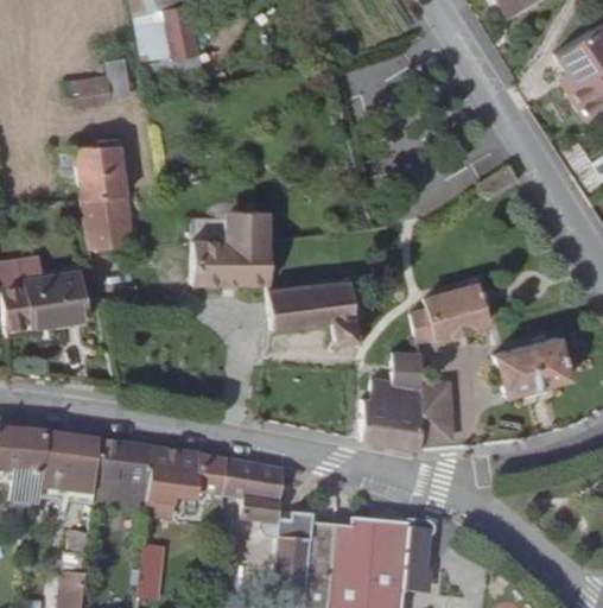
[(127,0),(141,64),(158,61),(150,19),(145,0),(127,0)]
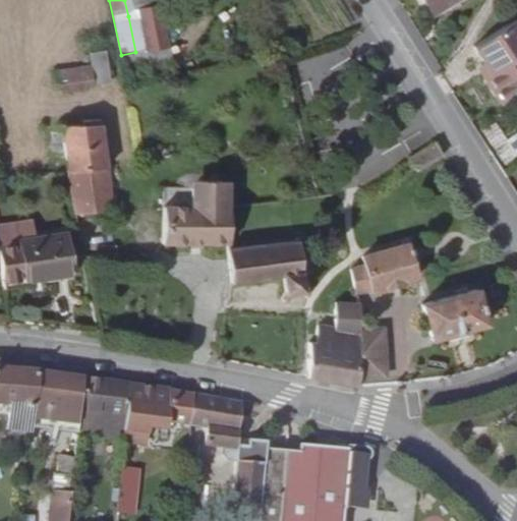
[(427,0),(435,10),(450,0),(427,0)]
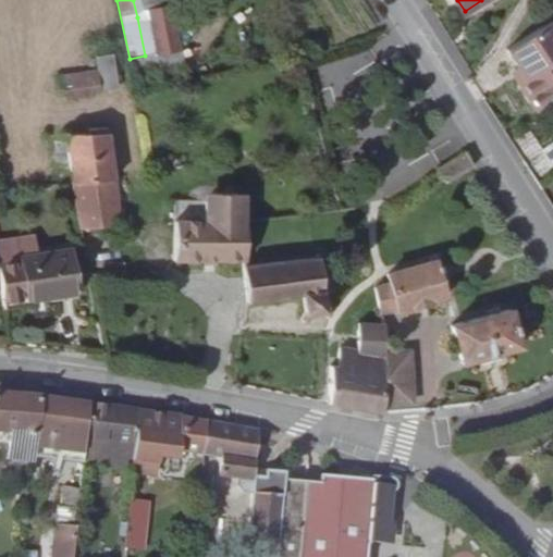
[(137,17),(145,56),(161,52),(154,15),(137,17)]
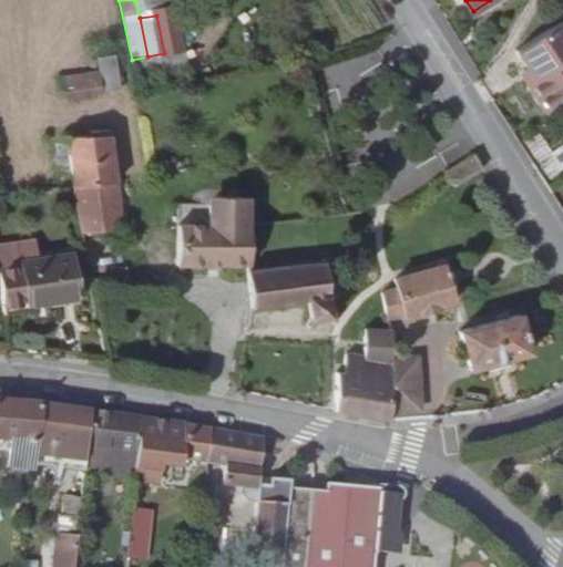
[(522,88),(550,110),(562,93),(562,39),(535,16),(501,58),(529,80),(522,88)]
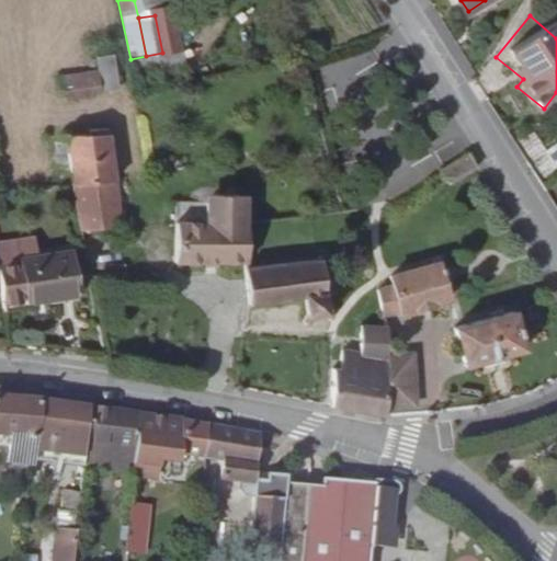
[(102,90),(121,88),(117,54),(99,56),(102,90)]
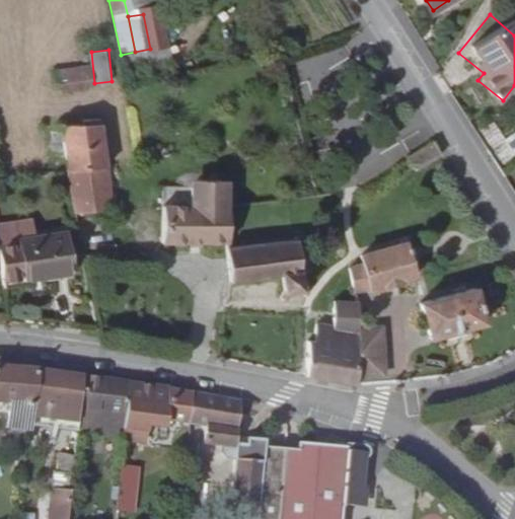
[(92,78),(90,61),(54,65),(56,82),(64,81),(65,87),(86,85),(86,78),(92,78)]
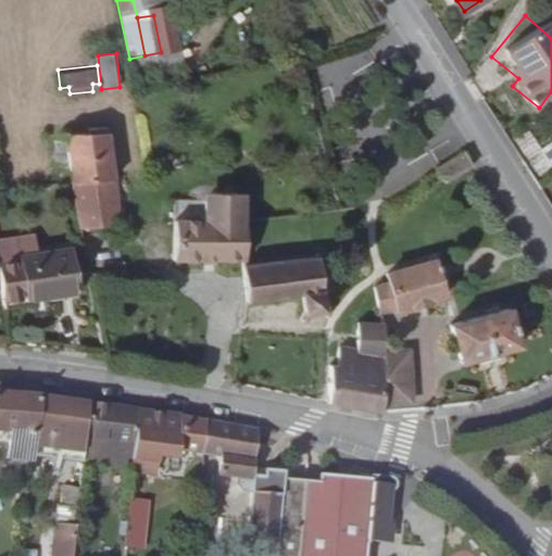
[(77,177),(117,174),(110,122),(89,124),(90,130),(69,134),(77,177)]
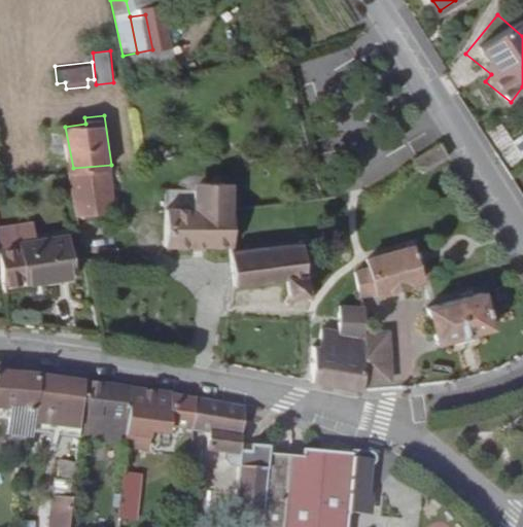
[(522,135),(512,139),(506,124),(493,128),(507,163),(522,155),(522,135)]
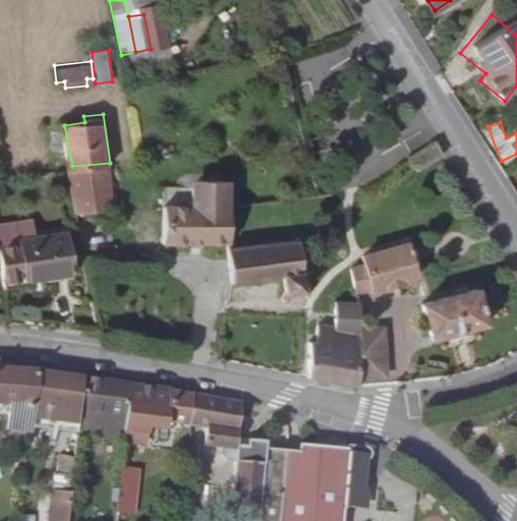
[(72,166),(85,238),(93,237),(91,224),(94,223),(92,211),(112,211),(110,163),(72,166)]
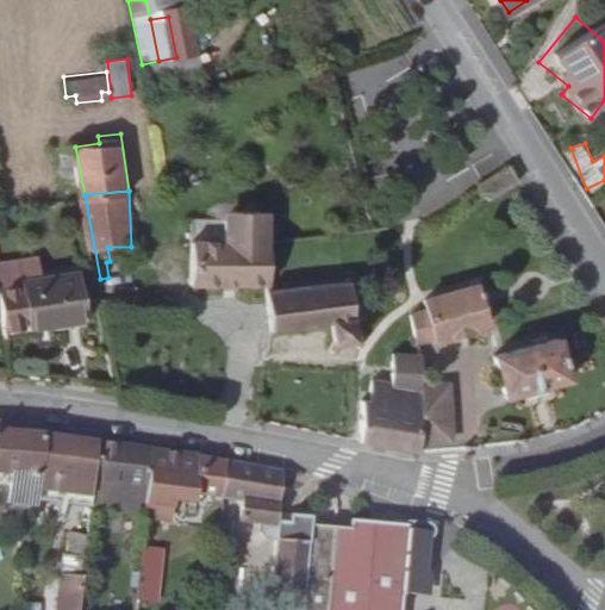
[(194,280),(274,281),(275,279),(270,212),(225,211),(225,219),(192,218),(192,238),(194,238),(194,280)]
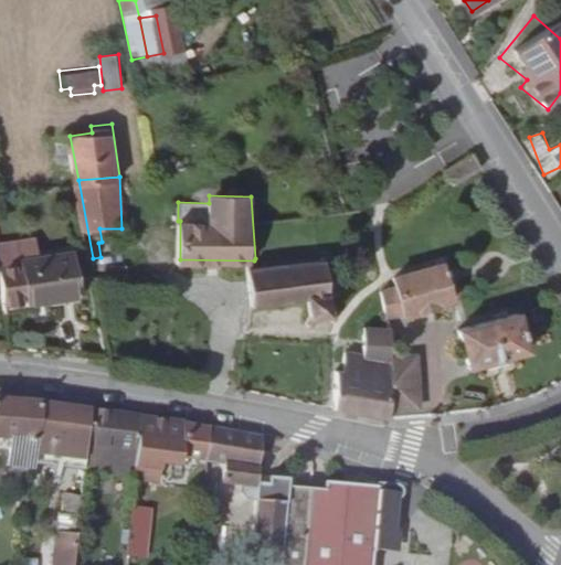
[(4,277),(8,299),(12,299),(12,304),(24,301),(24,297),(33,296),(33,299),(83,292),(75,251),(41,256),(38,240),(0,245),(2,255),(4,277)]
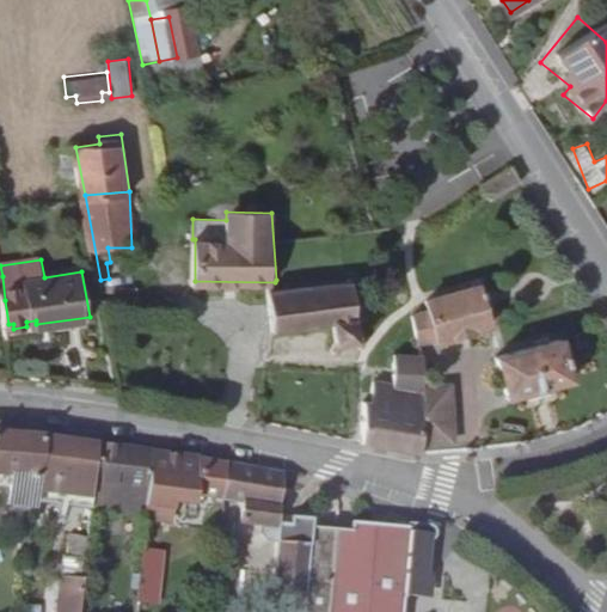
[(351,280),(269,289),(275,330),(335,320),(339,338),(335,346),(339,350),(348,340),(359,342),(363,344),(367,340),(362,336),(353,283),(359,279),(354,276),(351,280)]
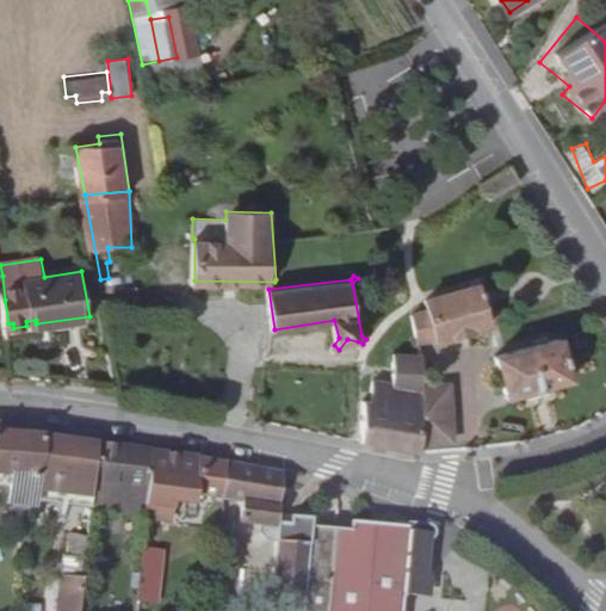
[(432,307),(418,310),(419,319),(425,341),(492,325),(482,284),(430,297),(432,307)]
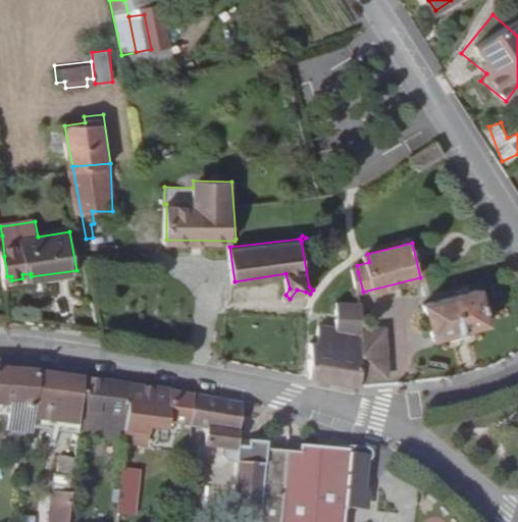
[(481,286),(426,301),(434,337),(491,323),(481,286)]
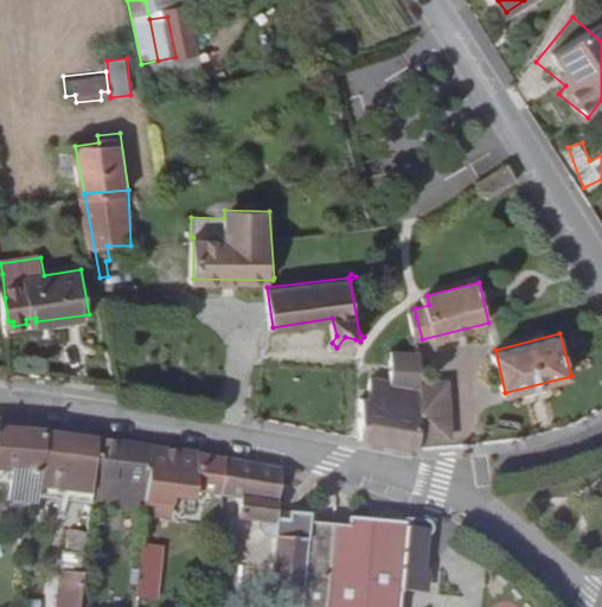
[(364,394),(362,438),(421,446),(421,438),(424,379),(426,351),(395,350),(394,368),(385,368),(384,377),(373,376),(371,394),(364,394)]
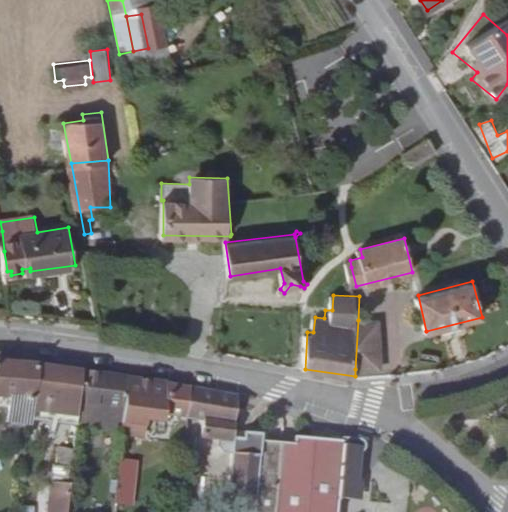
[(381,318),(358,320),(355,369),(383,367),(381,318)]
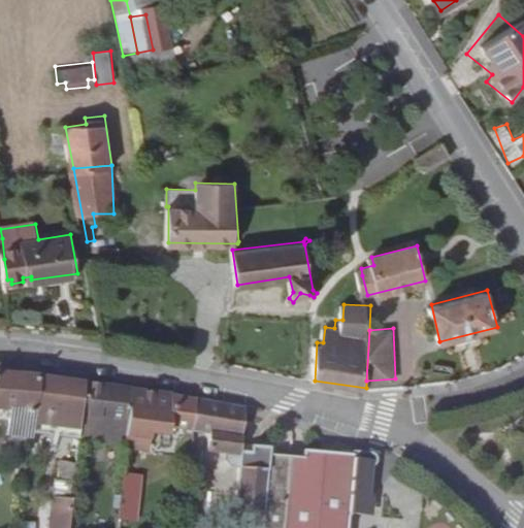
[(9,433),(29,436),(31,422),(37,374),(0,370),(0,405),(13,407),(9,433)]
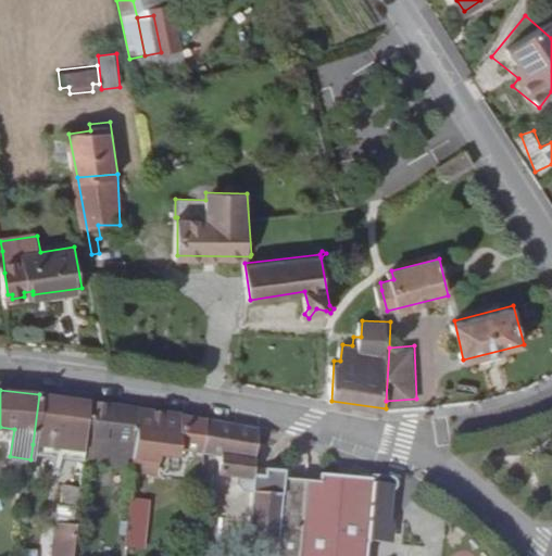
[(39,394),(33,444),(87,452),(89,436),(92,400),(39,394)]
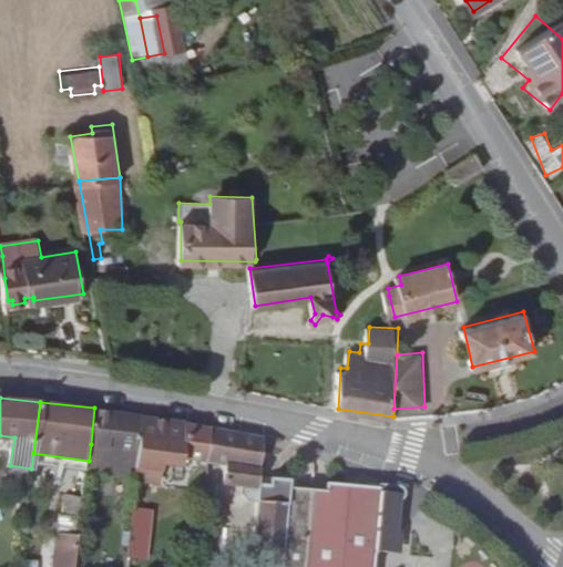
[(94,408),(91,444),(135,450),(134,466),(139,466),(140,454),(144,415),(94,408)]
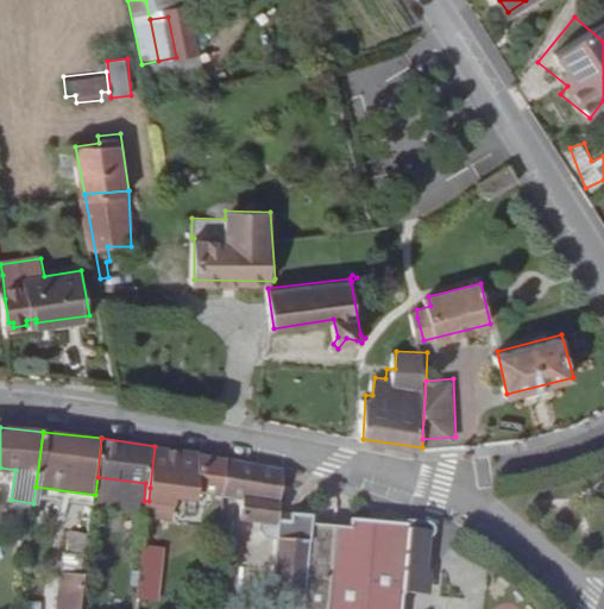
[(199,489),(227,495),(228,459),(188,451),(155,446),(150,488),(149,501),(148,512),(164,514),(168,514),(169,513),(170,513),(171,513),(171,512),(172,512),(174,508),(175,508),(176,491),(197,494),(199,489)]
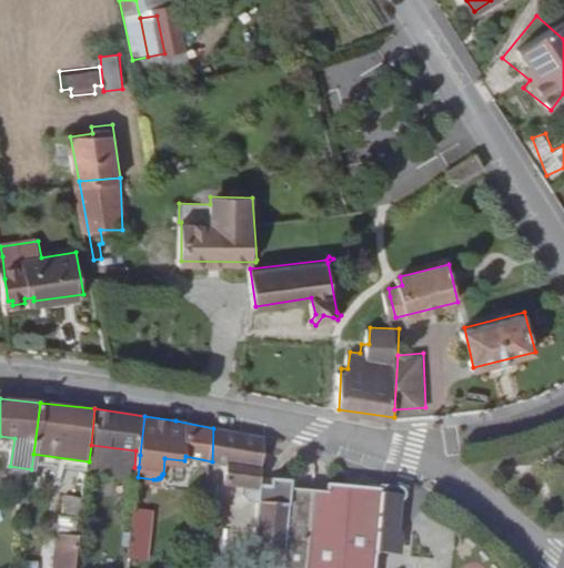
[(213,428),(212,462),(229,463),(227,480),(251,484),(262,486),(263,476),(267,439),(213,428)]
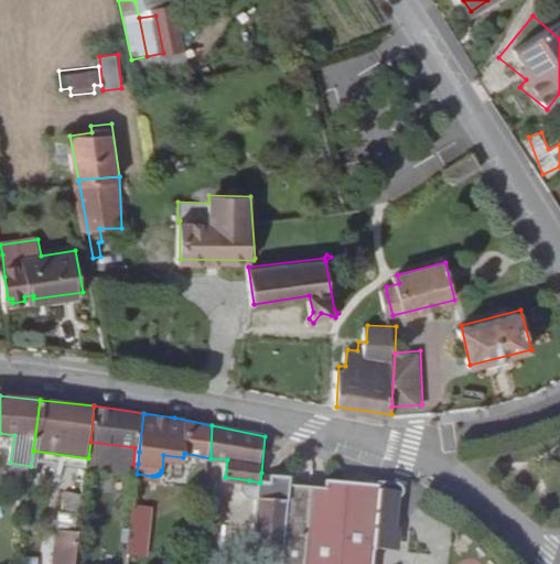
[(272,483),(272,474),(261,473),(260,483),(272,483)]
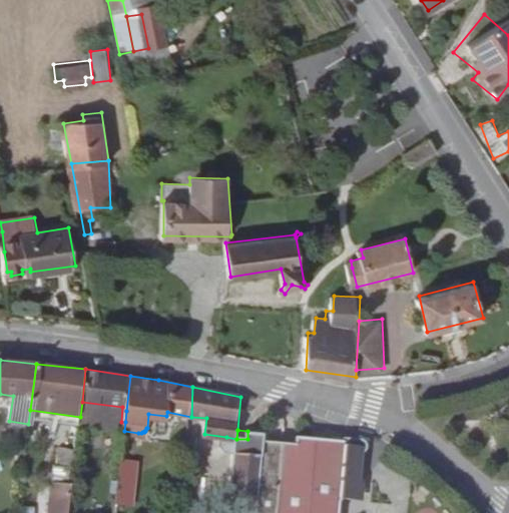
[(260,494),(265,432),(247,431),(247,439),(236,439),(235,450),(232,492),(260,494)]
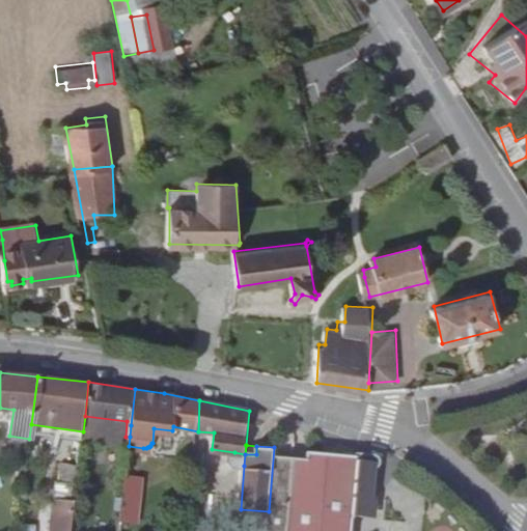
[(385,465),(385,463),(359,454),(358,455),(309,450),(309,456),(293,454),(276,453),(276,447),(274,447),(269,511),(271,511),(269,530),(354,530),(356,519),(368,521),(368,519),(369,498),(370,476),(376,477),(376,472),(379,471),(384,467),(385,465)]
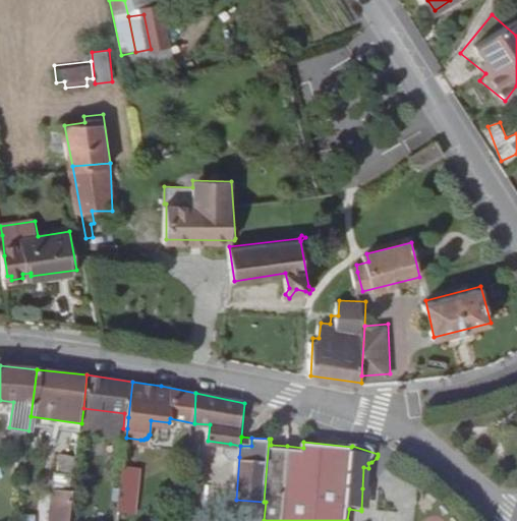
[(234,457),(239,457),(240,446),(230,444),(229,451),(234,457)]
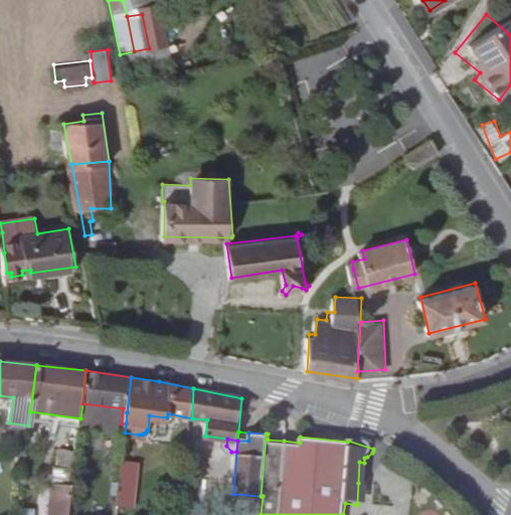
[(348,441),(373,449),(373,447),(373,446),(371,444),(369,442),(368,442),(364,441),(362,442),(348,440),(348,441)]
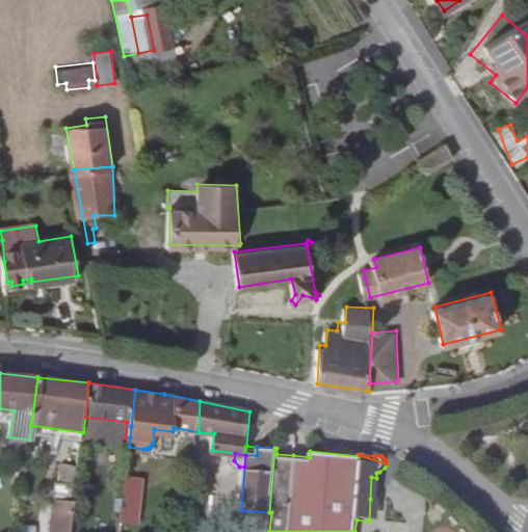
[(67,482),(60,531),(73,531),(78,484),(67,482)]
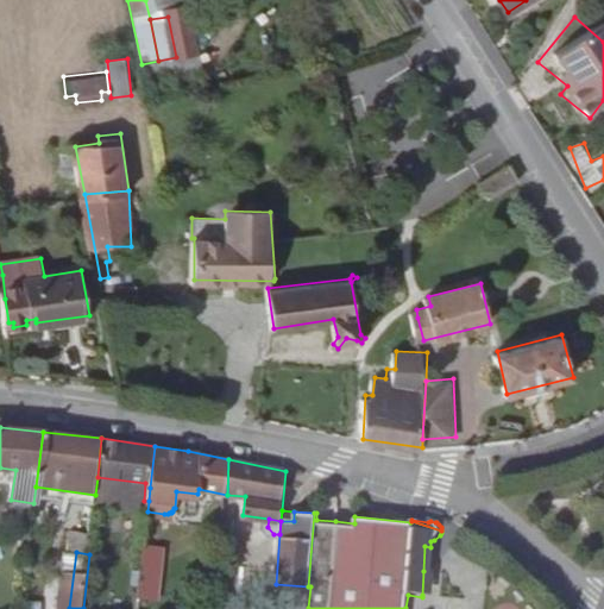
[(450,573),(423,571),(422,595),(447,596),(450,573)]
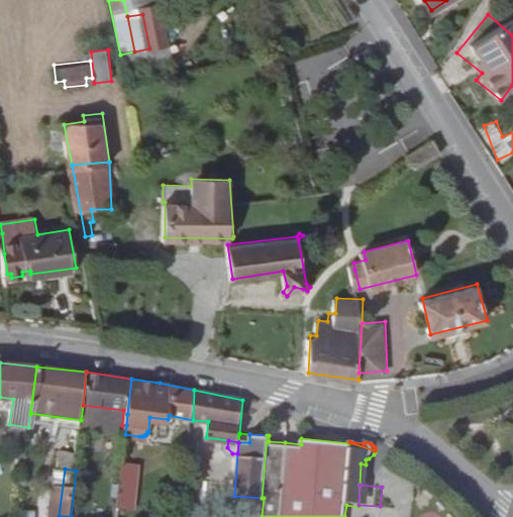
[(120,507),(118,516),(147,516),(148,510),(120,507)]
